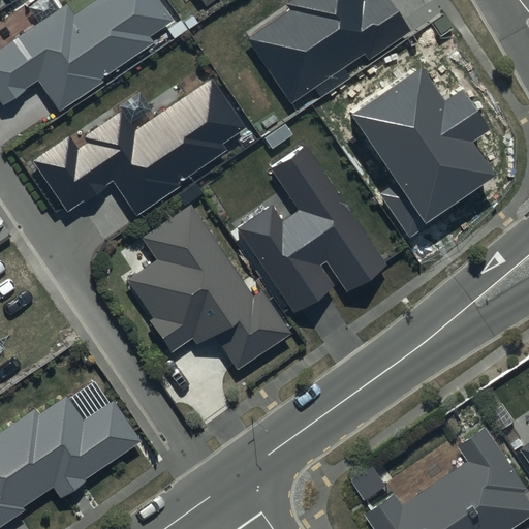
[(0,101),(3,105),(39,82),(60,113),(105,83),(102,79),(155,43),(151,37),(175,22),(159,0),(96,0),(74,16),(67,5),(0,50),(0,101)]
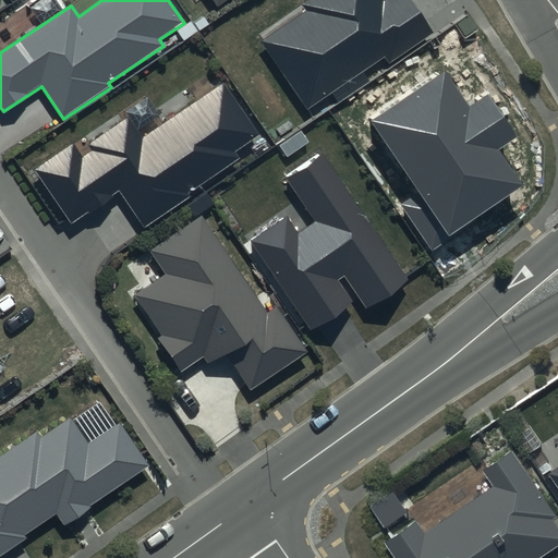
[(310,0),(304,4),(307,9),(261,41),(307,109),(385,56),(390,64),(436,33),(412,0),(310,0)]
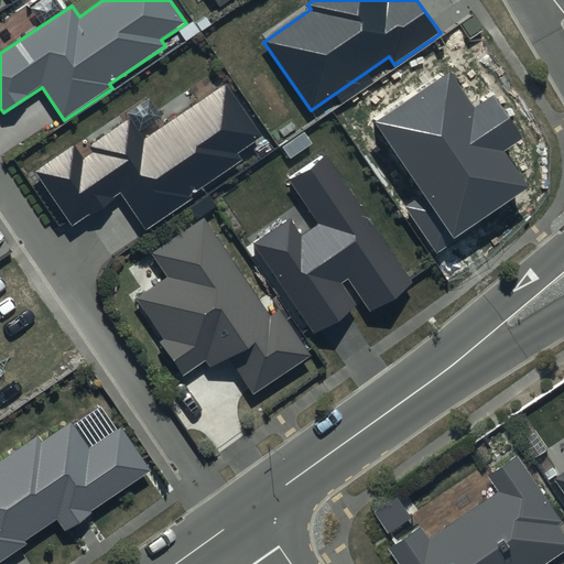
[(475,107),(451,72),(376,122),(425,195),(408,208),(436,250),(530,186),(506,151),(523,139),(494,95),(475,107)]
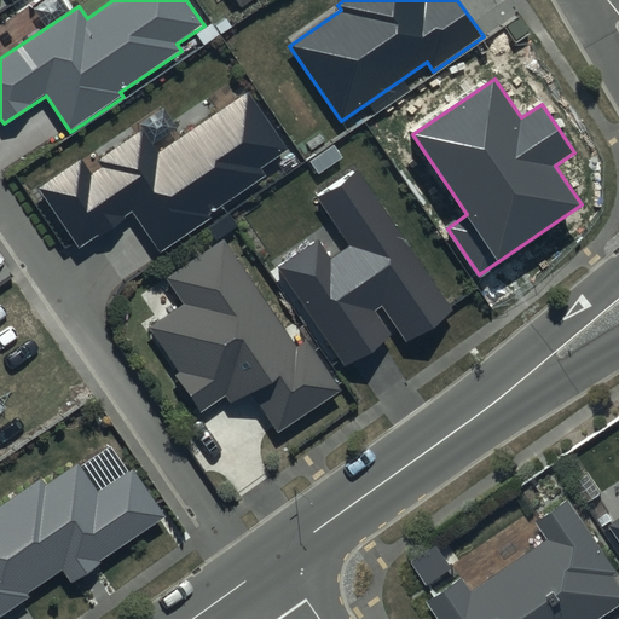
[(81,162),(41,190),(81,247),(132,210),(161,252),(210,218),(207,215),(265,175),(260,169),(288,150),(248,93),(158,155),(142,132),(99,161),(105,168),(92,178),(81,162)]
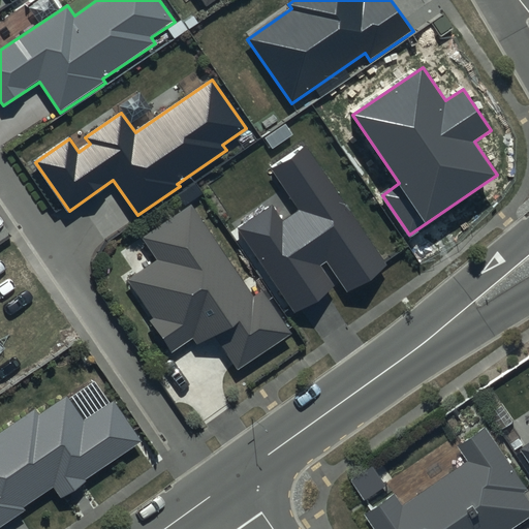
[(384,267),(303,146),(269,169),(298,211),(283,220),(273,206),(239,228),(294,312),(332,287),(317,268),(328,260),(348,291),(384,267)]
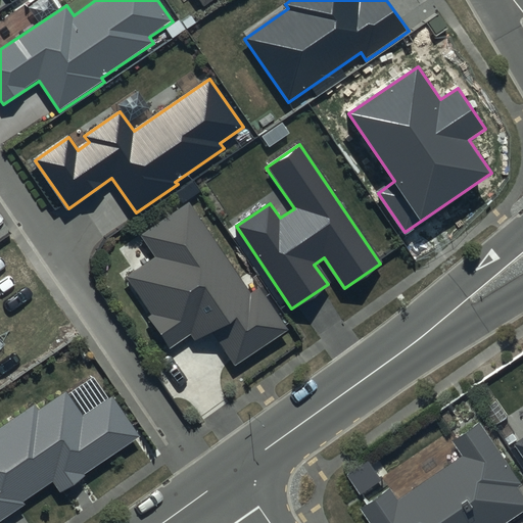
[(251,290),(189,200),(138,235),(153,257),(127,276),(153,315),(149,318),(171,348),(191,334),(197,342),(211,333),(236,369),(291,330),(260,284),(251,290)]
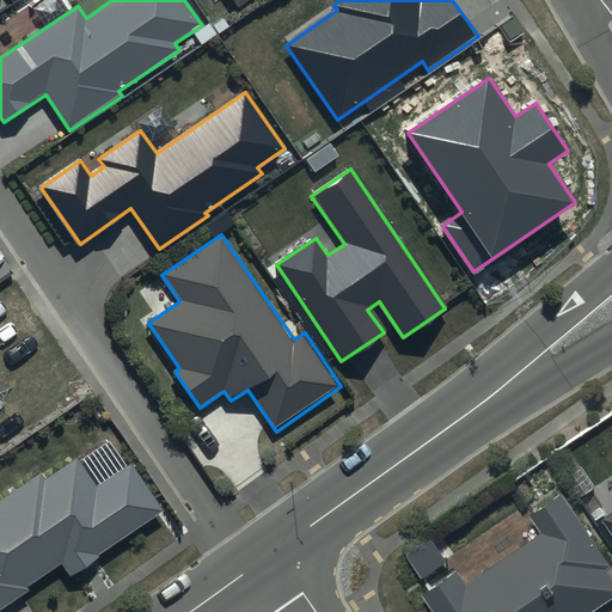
[(47,479),(42,472),(0,500),(0,611),(29,592),(26,587),(60,563),(69,576),(164,510),(132,463),(97,487),(77,458),(47,479)]
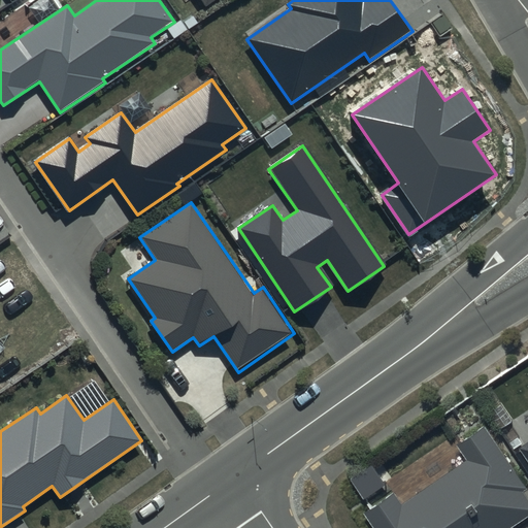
[(527,488),(485,426),(456,446),(466,460),(401,503),(394,493),(363,514),(372,527),(512,527),(527,517),(527,500),(522,491),(527,488)]
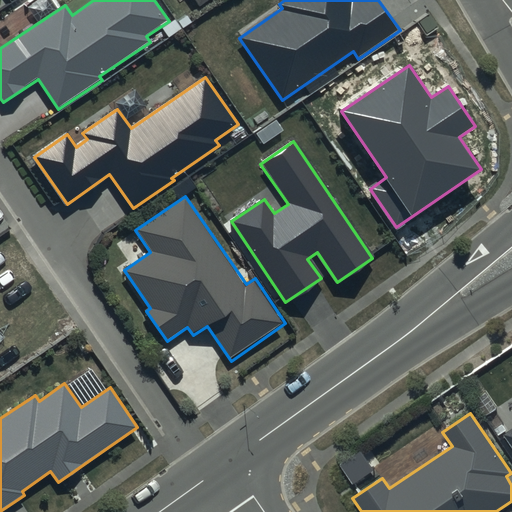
All buildings are outlined.
